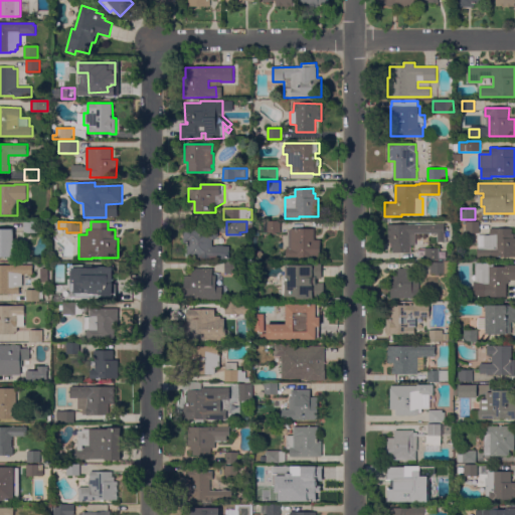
[(480,233),(467,233),(467,222),(480,221),(480,233)]
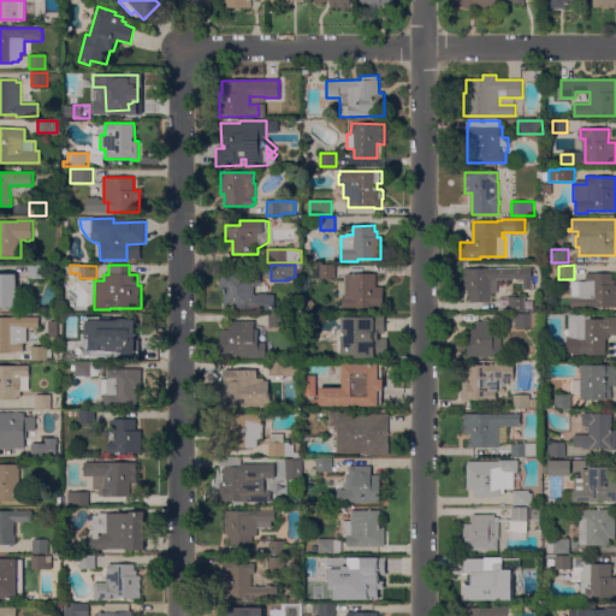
[(29,279),(29,266),(46,266),(45,279),(29,279)]
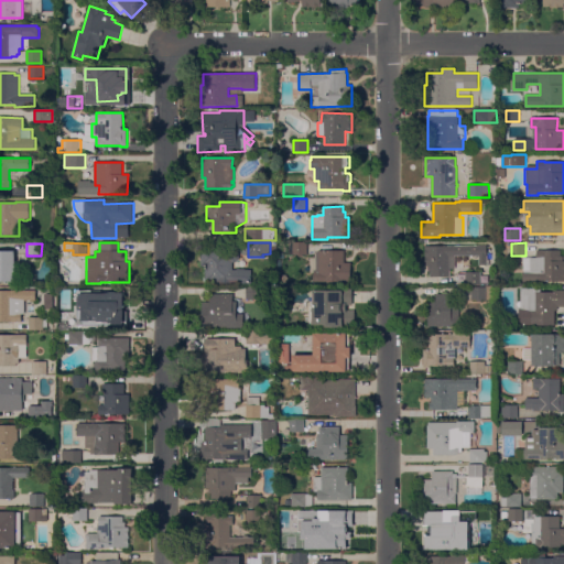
[(293,243),(307,243),(307,255),(302,255),(302,257),(299,257),(299,255),(293,255),(293,243)]
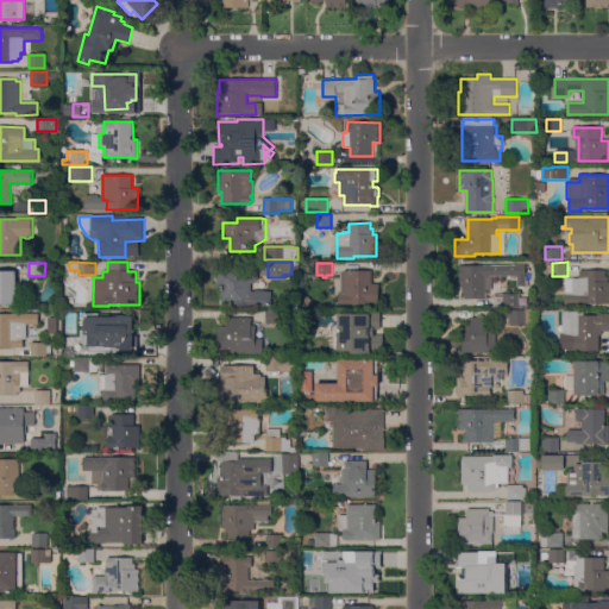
[(526,265),(526,287),(518,287),(518,276),(491,276),(491,290),(487,290),(487,300),(465,300),(465,294),(462,294),(462,288),(459,288),(459,265),(526,265)]
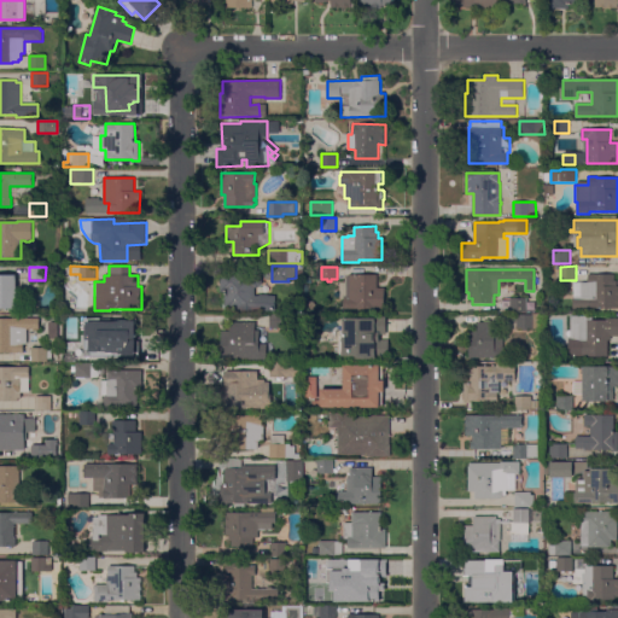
[(262,274),(262,285),(255,285),(255,293),(277,295),(275,312),(226,310),(226,292),(220,292),(220,290),(217,290),(217,283),(221,283),(221,273),(262,274)]
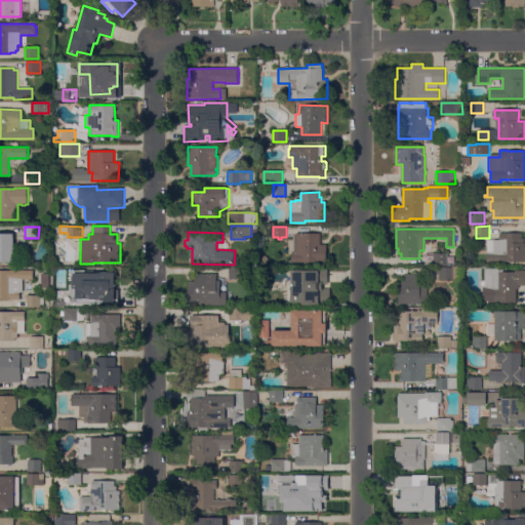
[(499,240),(499,234),(523,233),(523,239),(524,239),(524,263),(495,263),(495,261),(488,261),(487,240),(499,240)]
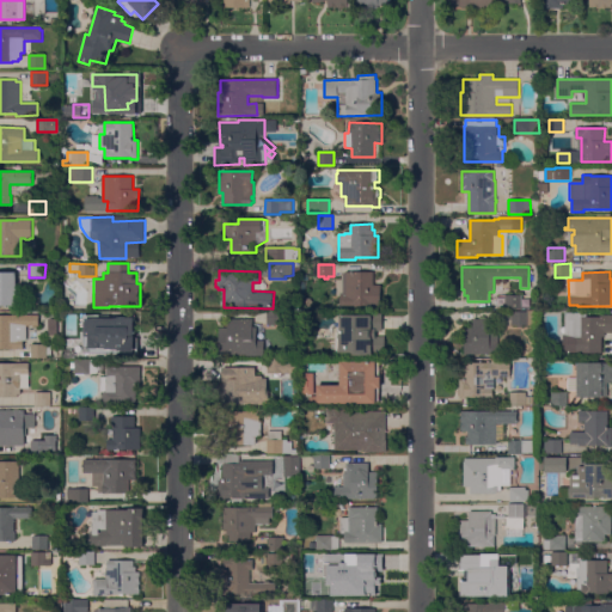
[(17,305),(0,305),(0,273),(17,273),(17,305)]
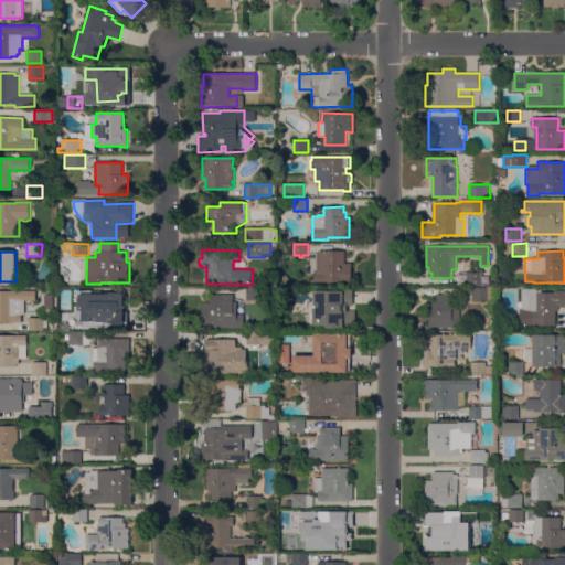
[(345,264),(352,264),(352,283),(315,283),(315,273),(311,273),(311,258),(317,258),(317,253),(319,253),(319,252),(345,252),(345,264)]
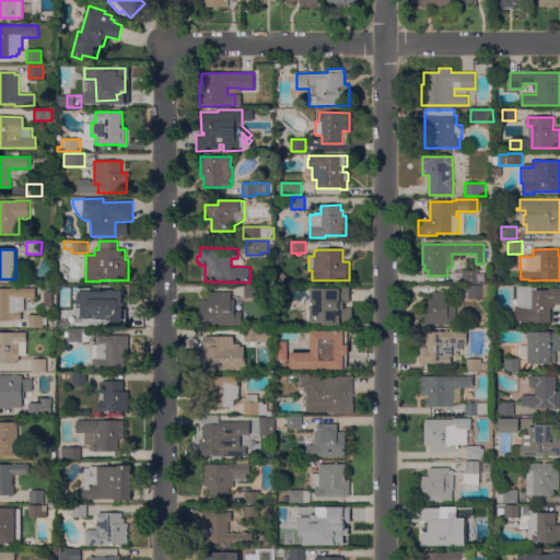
[(477,283),(463,283),(463,270),(477,270),(477,283)]
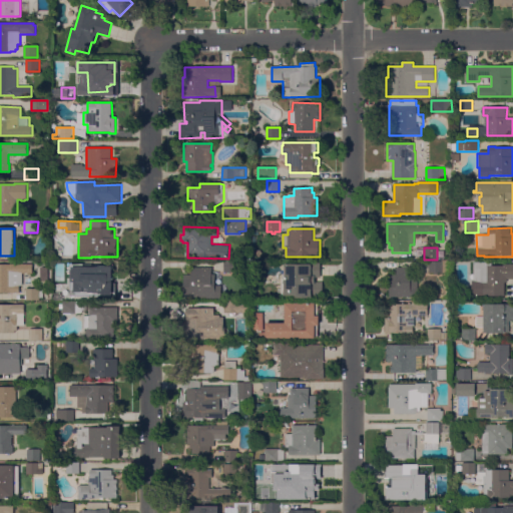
[(224,262),(245,262),(245,274),(236,274),(236,272),(224,272),(224,262)]
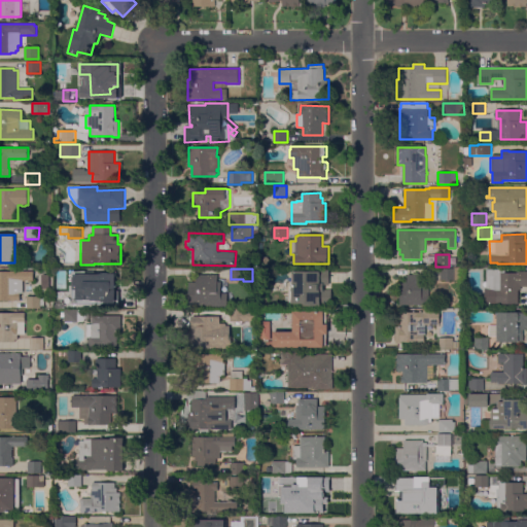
[(441,269),(463,269),(463,280),(441,280),(441,269)]
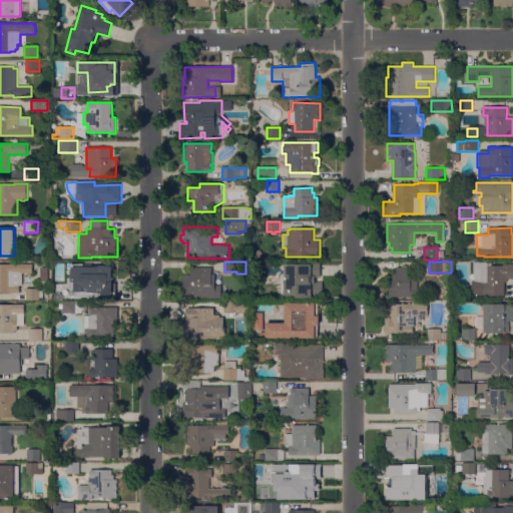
[(40,268),(38,268),(38,263),(44,263),(44,268),(48,268),(49,283),(41,283),(40,268)]
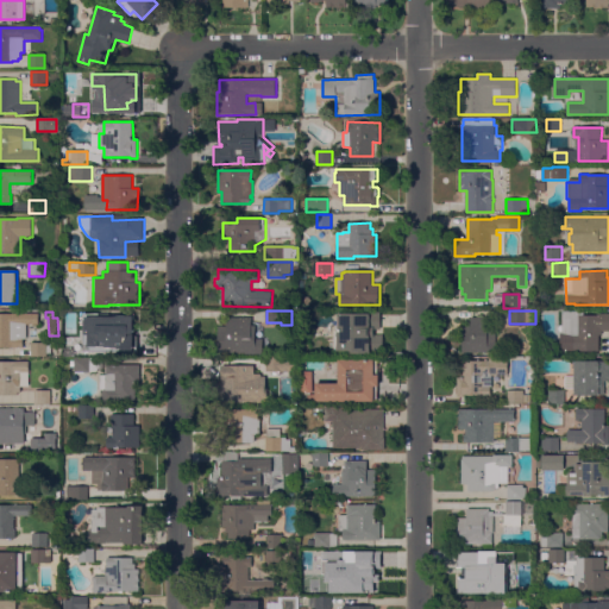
[(584,316),(597,316),(597,313),(608,313),(608,332),(602,332),(602,336),(600,336),(600,352),(572,352),(572,336),(571,336),(571,337),(564,337),(564,312),(584,312),(584,316)]
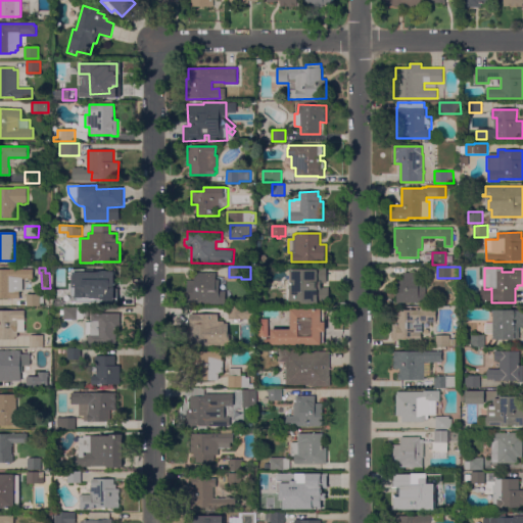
[(327,283),(321,283),(321,288),(329,288),(329,302),(319,302),(319,304),(300,304),(300,301),(290,301),(290,300),(288,300),(288,284),(291,284),(290,270),(314,270),(314,269),(327,269),(327,283)]
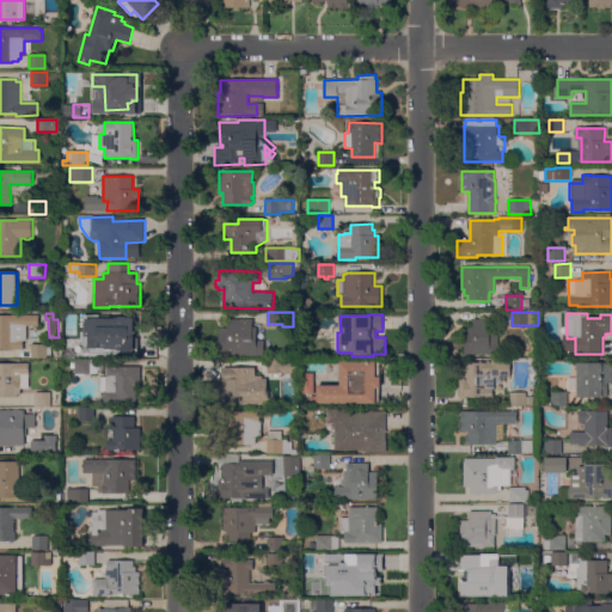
[(0,316),(40,316),(40,326),(26,326),(26,341),(23,341),(23,349),(0,349),(0,316)]
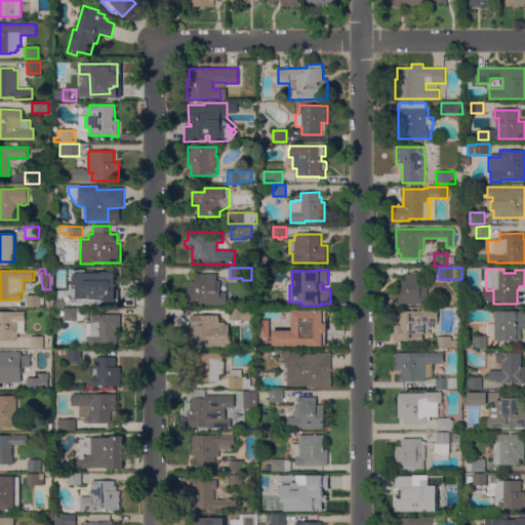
[(117,271),(117,278),(121,278),(121,293),(119,293),(119,307),(109,307),(109,299),(108,299),(108,301),(102,301),(102,299),(91,299),(91,292),(84,292),(84,282),(76,282),(76,271),(117,271)]
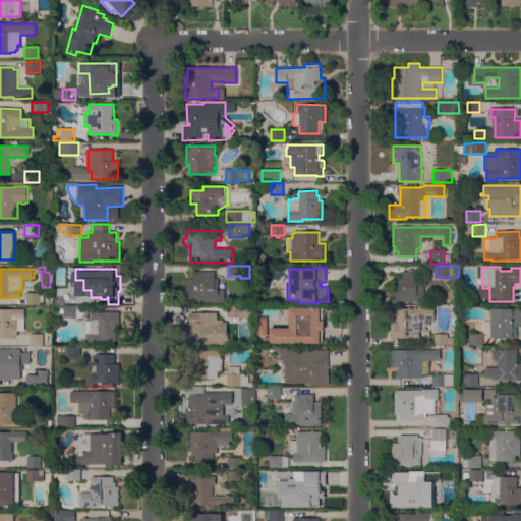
[(215,272),(215,279),(219,279),(219,290),(225,290),(225,303),(208,303),(208,302),(186,302),(187,280),(194,280),(194,272),(215,272)]
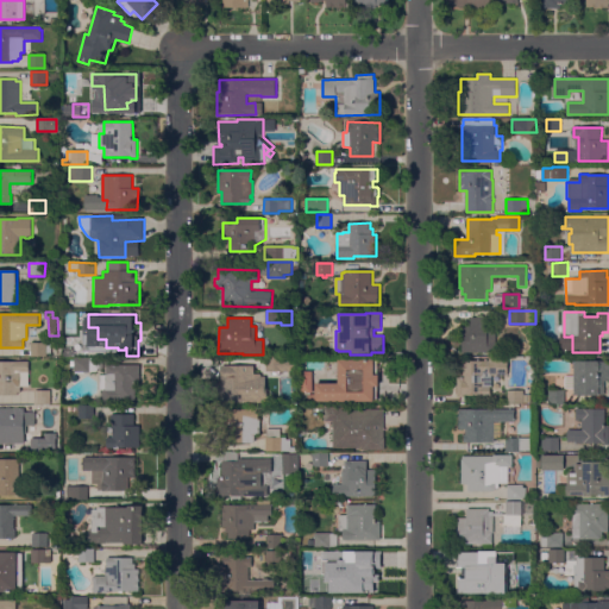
[(463,326),(471,326),(471,318),(496,318),(496,353),(463,353),(463,326)]
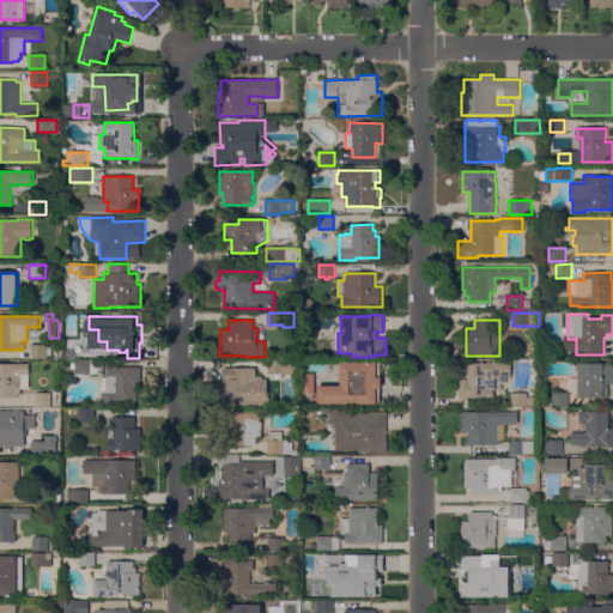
[(52,345),(52,356),(47,356),(47,359),(31,359),(31,345),(52,345)]
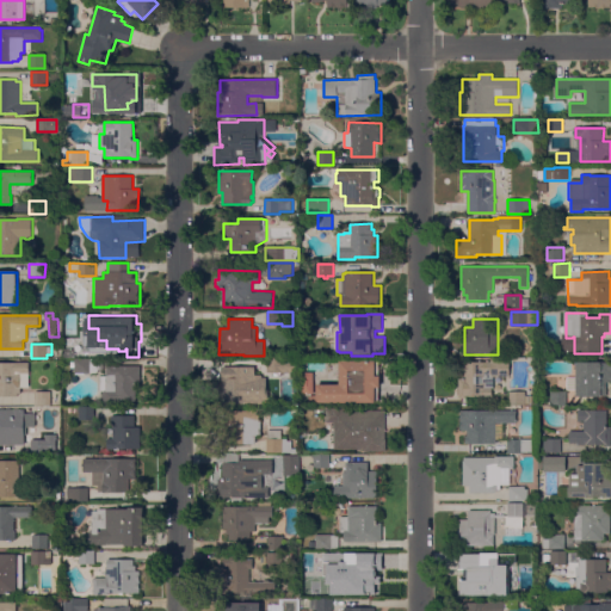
[(88,344),(88,357),(68,357),(67,344),(88,344)]
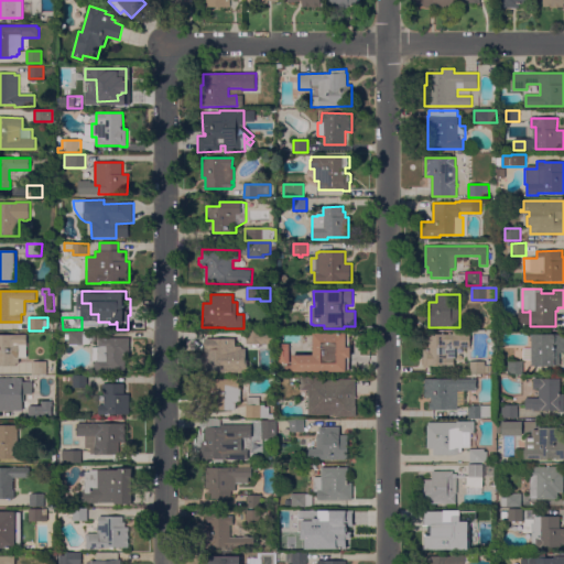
[(78,345),(78,346),(69,346),(69,345),(69,339),(66,339),(66,334),(69,334),(69,332),(90,332),(91,345),(78,345)]
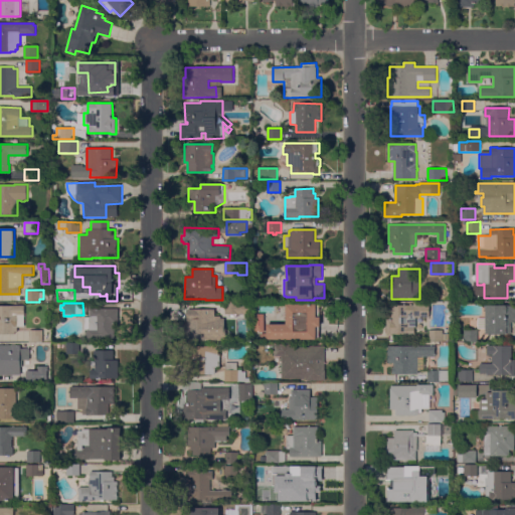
[(250,303),(250,314),(225,314),(225,303),(239,303),(250,303)]
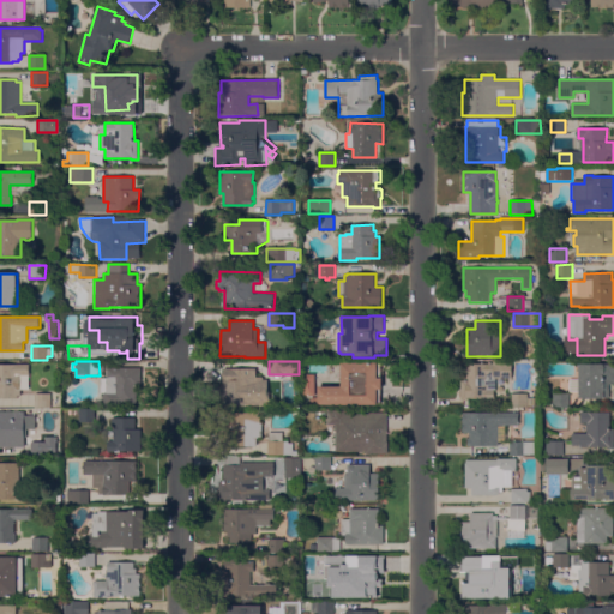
[(318,404),(318,386),(341,386),(341,362),(378,362),(378,378),(381,378),(381,390),(377,390),(377,404),(318,404)]
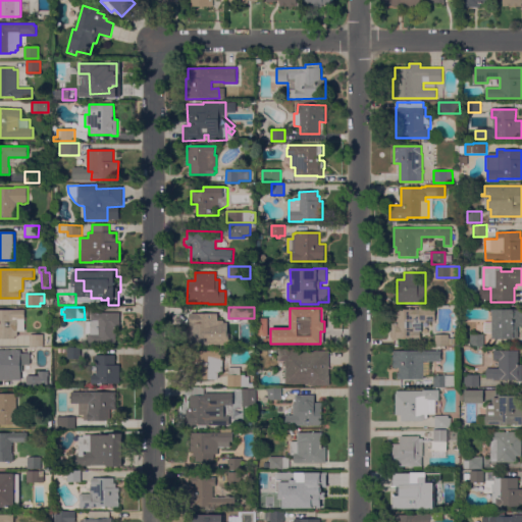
[(396,323),(396,310),(419,310),(419,308),(435,308),(435,322),(422,322),(422,332),(420,332),(421,340),(398,340),(398,341),(393,341),(393,324),(396,323)]
